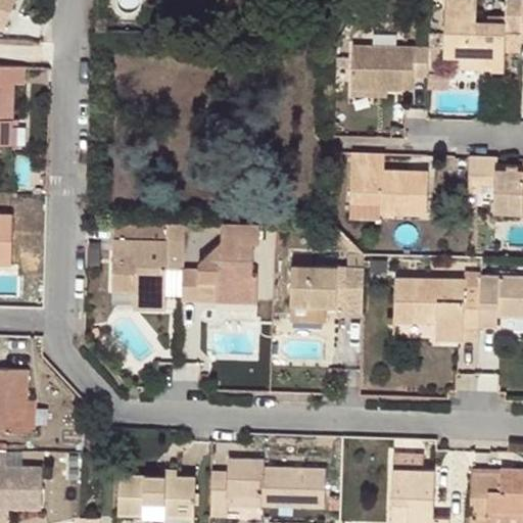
[(0,0),(0,25),(9,29),(19,0),(0,0)]
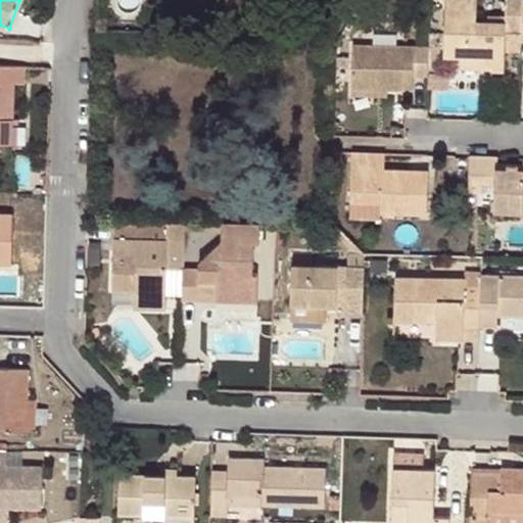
[(520,0),(502,0),(502,22),(475,22),(474,0),(442,0),(442,56),(460,59),(491,66),(490,69),(505,70),(506,50),(506,34),(520,34),(520,0)]
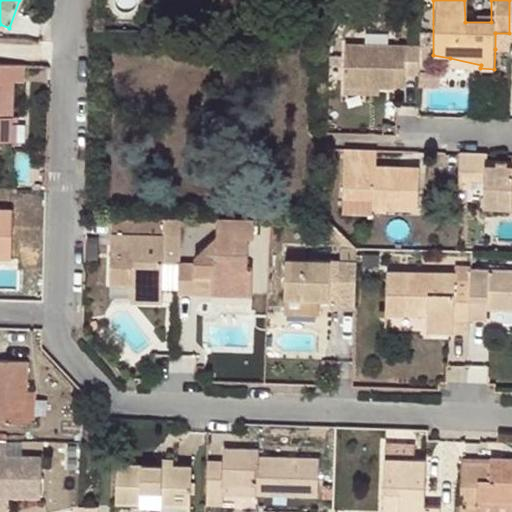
[(93,14),(92,26),(104,26),(104,13),(93,14)]
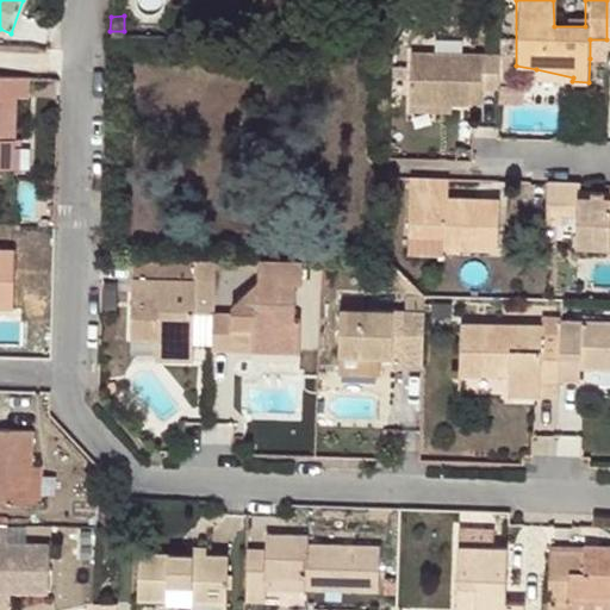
[(590,58),(607,58),(607,49),(607,39),(590,39),(590,58)]
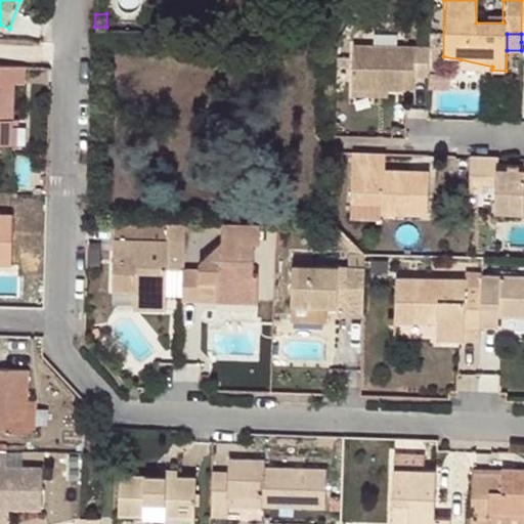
[(415,79),(428,80),(429,47),(352,46),(350,90),(388,91),(413,92),(415,79)]
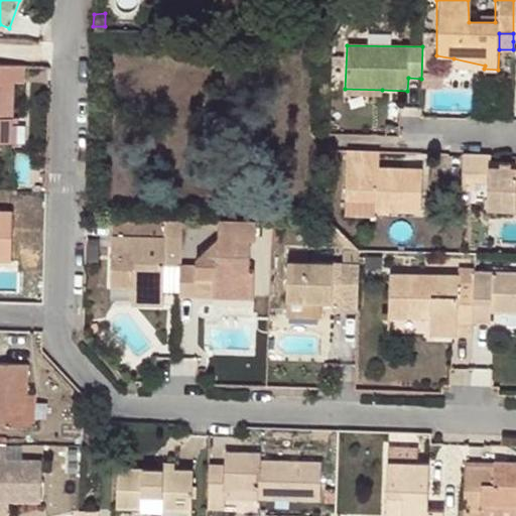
[(454,67),(484,69),(485,66),(454,58),(454,67)]
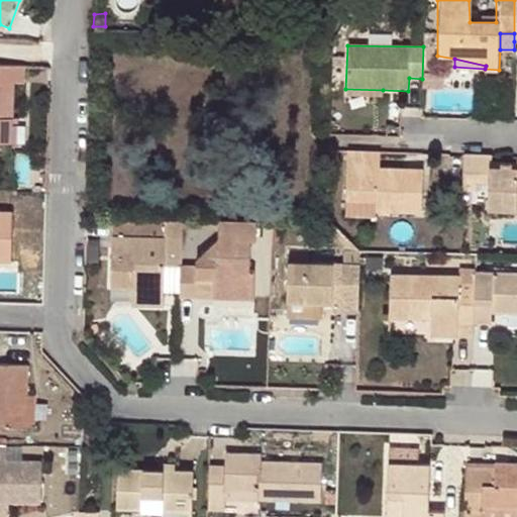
[(23,94),(24,78),(0,77),(0,156),(16,158),(17,139),(17,138),(13,138),(14,94),(23,94)]
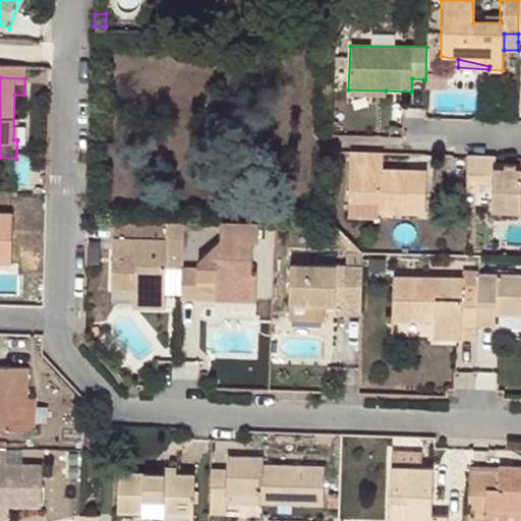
[(386,91),(348,90),(348,99),(386,100),(386,91)]
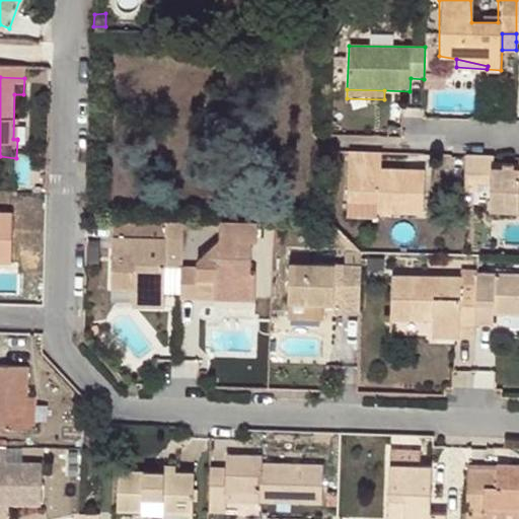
[(384,152),(349,151),(348,200),(378,201),(379,211),(424,212),(424,169),(383,168),(384,152)]
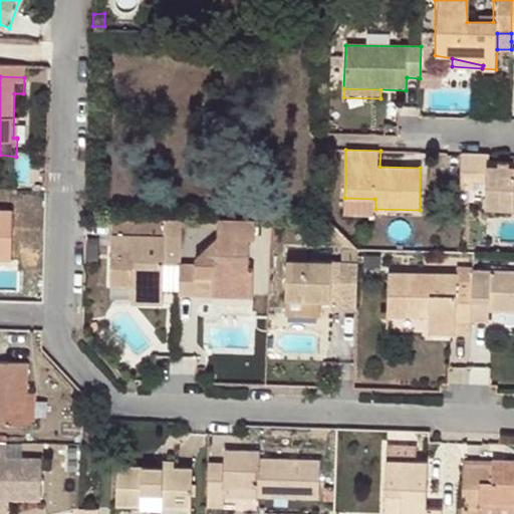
[(461,153),(460,187),(459,208),(471,208),(471,187),(487,188),(487,208),(513,208),(513,165),(511,166),(511,161),(490,160),(490,154),(483,154),(461,153)]
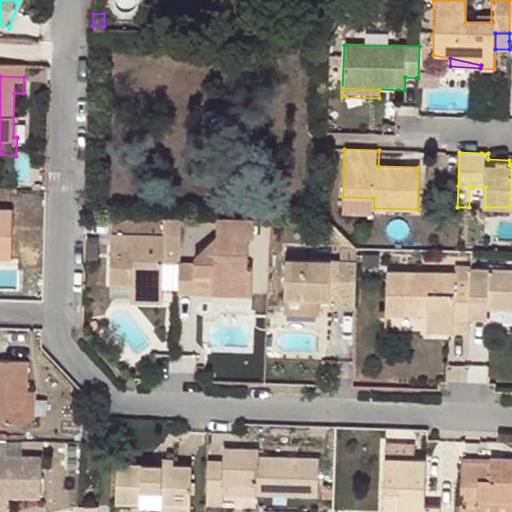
[(373,198),(343,197),(343,213),(374,213),(374,208),(373,198)]
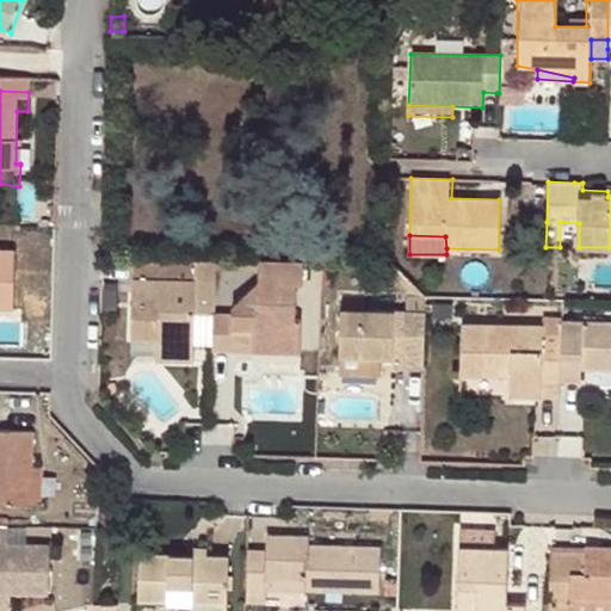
[(215,260),(129,260),(129,340),(154,340),(176,362),(191,362),(192,349),(192,314),(213,315),(214,273),(215,260)]
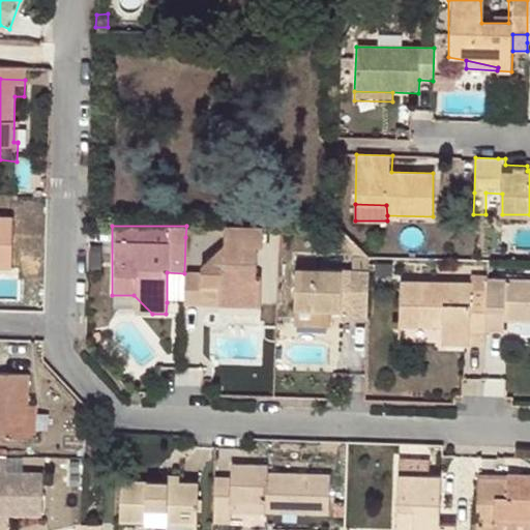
[(260,251),(261,226),(223,226),(223,246),(199,267),(199,272),(184,273),(183,302),(183,305),(200,305),(200,298),(218,298),(218,305),(260,306),(261,276),(254,276),(255,251),(260,251)]
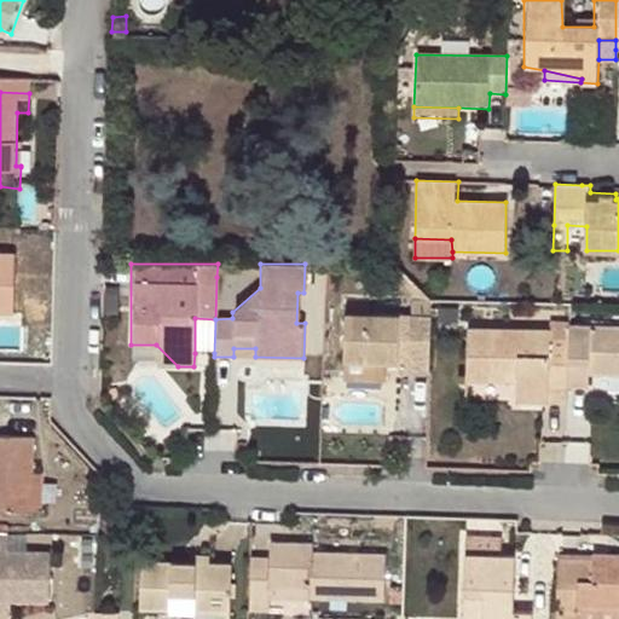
[(239,264),(218,264),(217,277),(239,277),(239,264)]
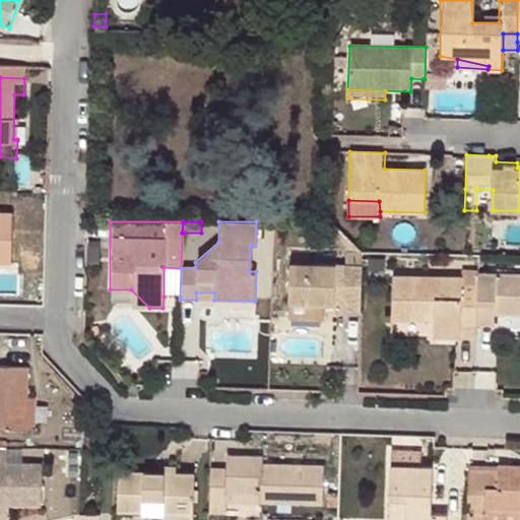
[(0,228),(0,276),(11,277),(12,229),(0,228)]
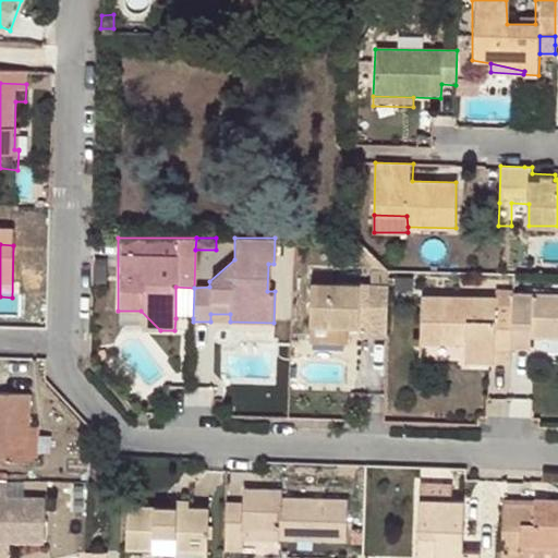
[(314,281),(313,322),(352,324),(365,324),(365,334),(387,334),(389,283),(389,269),(372,269),(372,282),(314,281)]
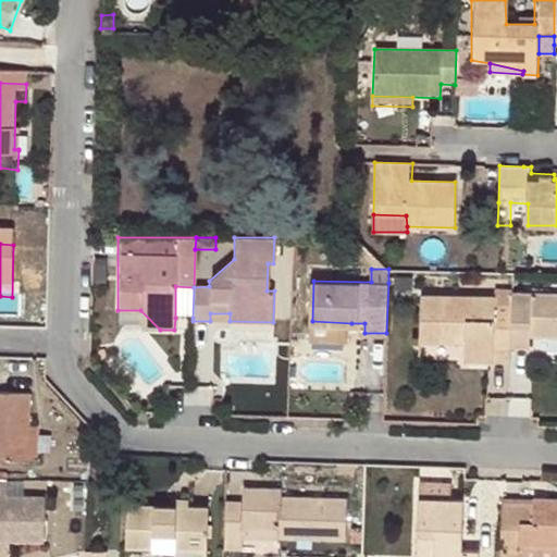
[(175,318),(193,318),(194,287),(175,286),(175,318)]
